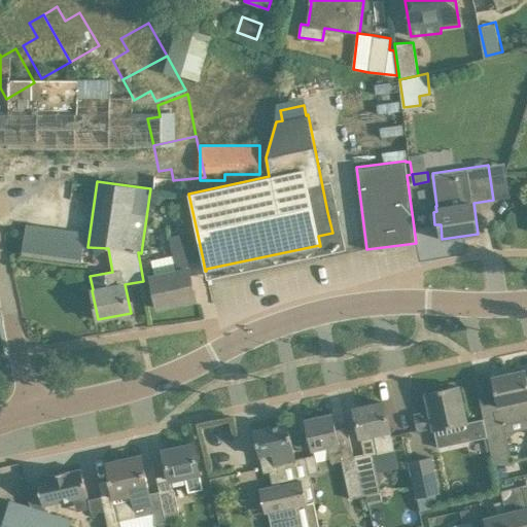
[(151,204),(166,204),(166,195),(151,194),(151,204)]
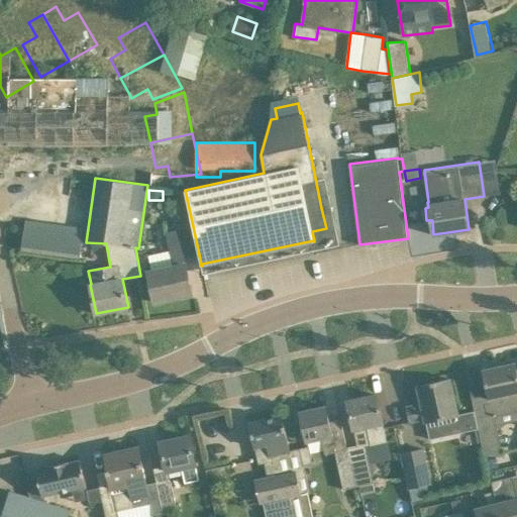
[(80,257),(83,237),(84,229),(25,221),(21,248),(80,257)]
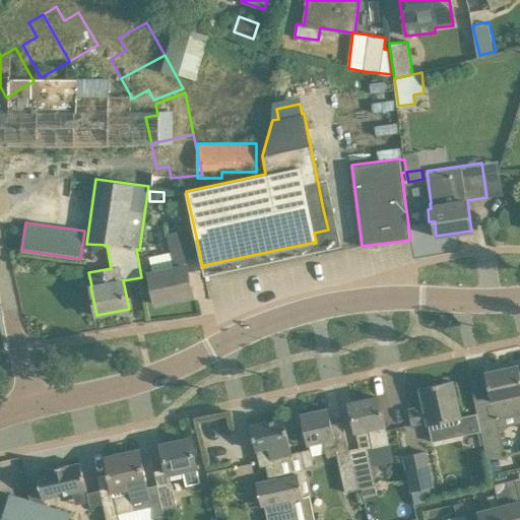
[(200,256),(194,228),(168,234),(171,251),(149,256),(152,269),(148,270),(155,304),(193,296),(187,265),(186,265),(184,259),(200,256)]
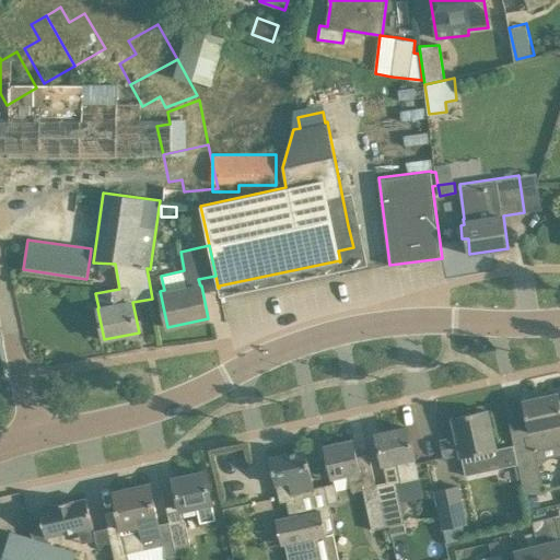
[(541,479),(535,451),(559,444),(559,398),(559,394),(523,401),(529,431),(512,435),(522,488),(544,489),(541,479)]
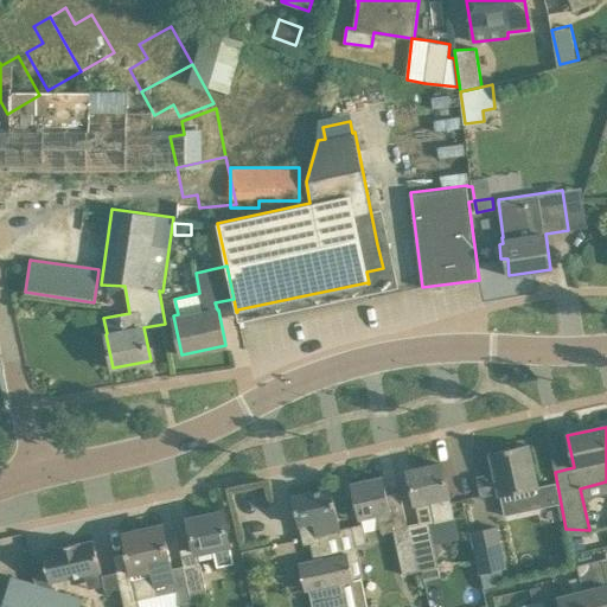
[(491,452),(496,471),(477,475),(481,496),(498,492),(498,496),(537,487),(528,443),(491,452)]
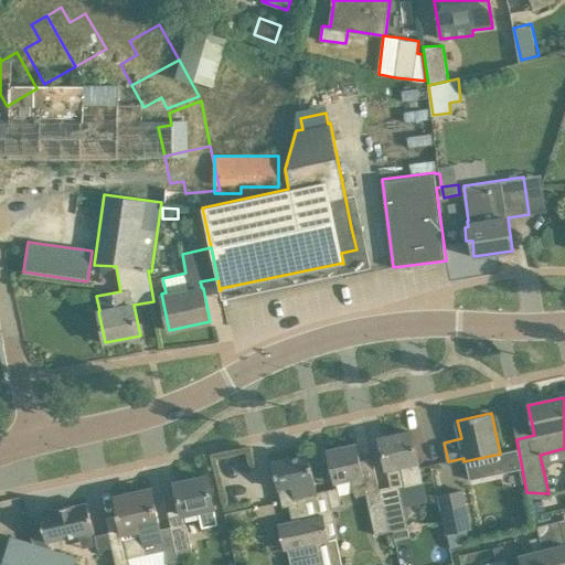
[(423,481),(417,452),(412,430),(380,438),(391,488),(423,481)]
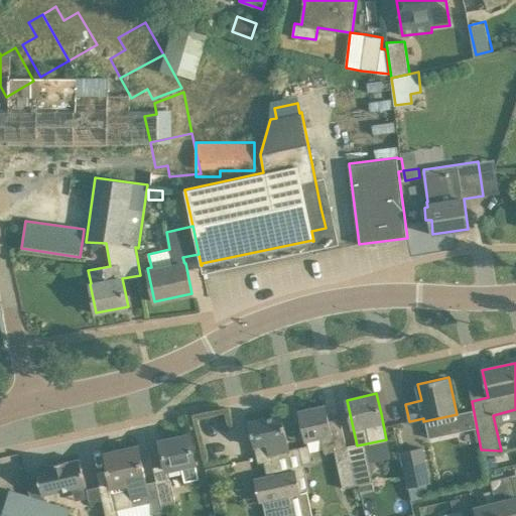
[(299,407),(306,441),(307,441),(321,438),(325,453),(335,450),(343,488),(356,485),(351,461),(348,449),(347,449),(341,422),(330,424),(326,405),(300,410),(299,407)]
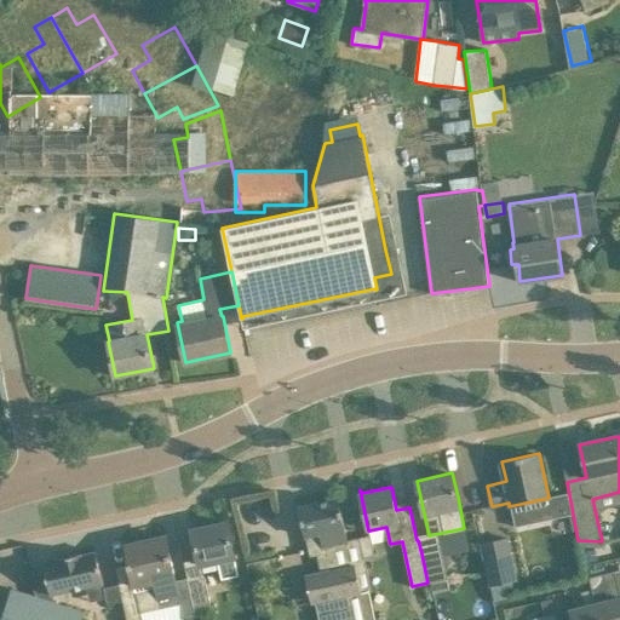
[(327,552),(329,568),(355,563),(362,592),(371,591),(363,556),(360,537),(348,539),(339,498),(299,506),(310,556),(327,552)]
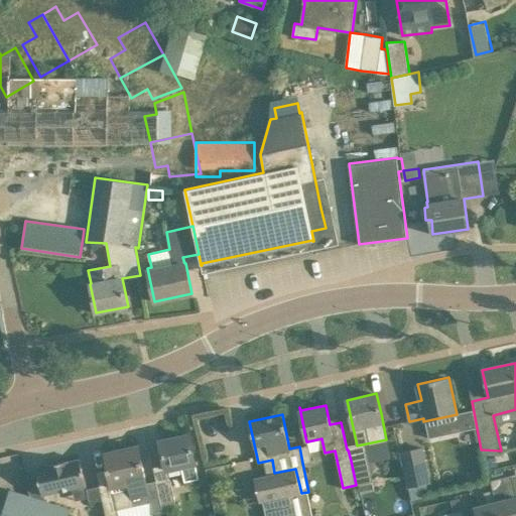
[(159,441),(164,464),(166,471),(182,468),(185,482),(200,478),(189,434),(159,441)]
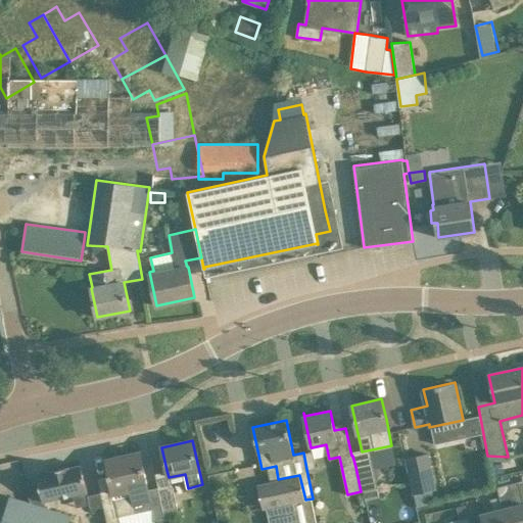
[(303,453),(306,469),(316,468),(313,453),(313,450),(312,450),(303,453)]
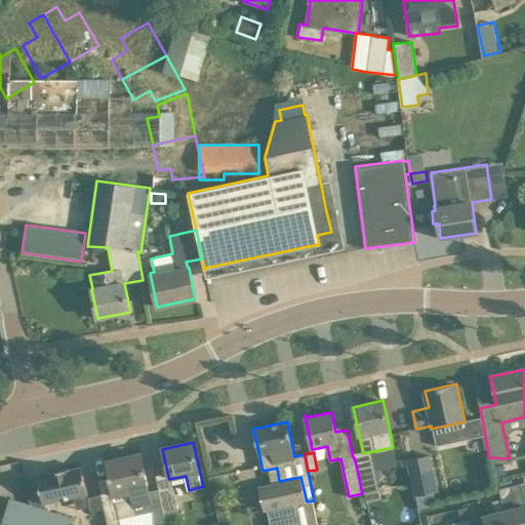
[(102,494),(101,494),(104,509),(105,509),(108,524),(120,524),(119,518),(121,518),(123,524),(137,521),(135,514),(137,514),(135,507),(152,502),(140,454),(107,461),(110,476),(97,479),(102,494)]
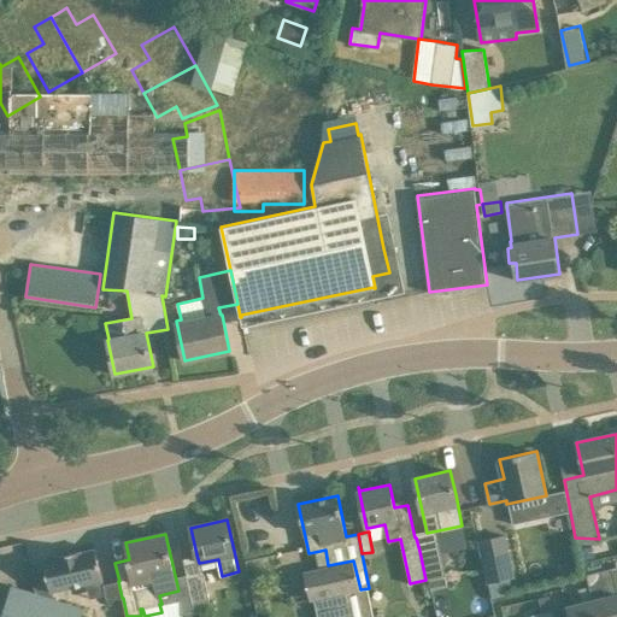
[(477,544),(488,586),(513,580),(503,538),(477,544)]
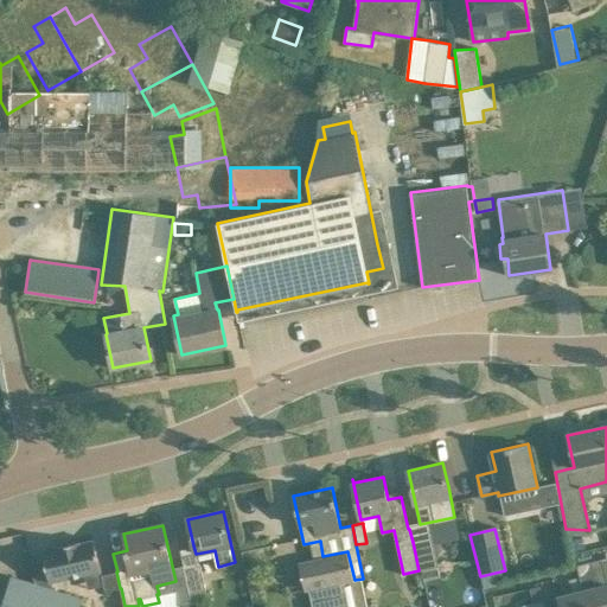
[(439,567),(433,537),(413,542),(419,570),(439,567)]
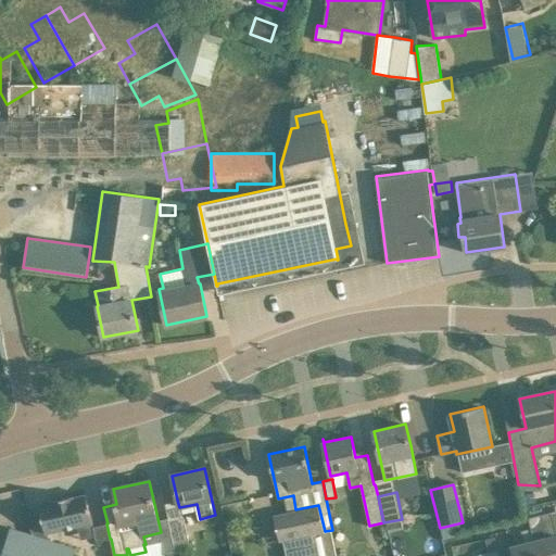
[(39,505),(46,533),(92,522),(87,495),(74,497),(73,496),(52,501),(52,503),(39,505)]
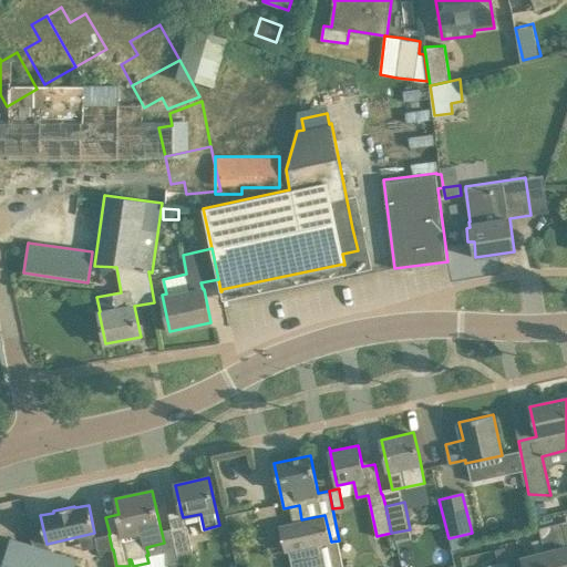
[(325,515),(301,519),(279,524),(286,553),(289,552),(292,566),(344,566),(339,540),(331,542),(325,515)]
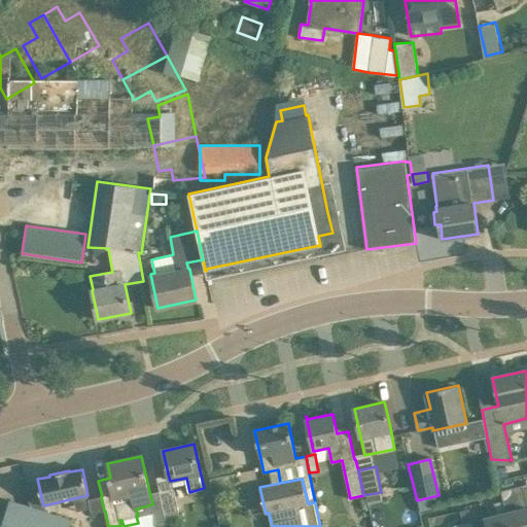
[(501,491),(503,499),(510,526),(526,526),(526,505),(522,486),(501,491)]
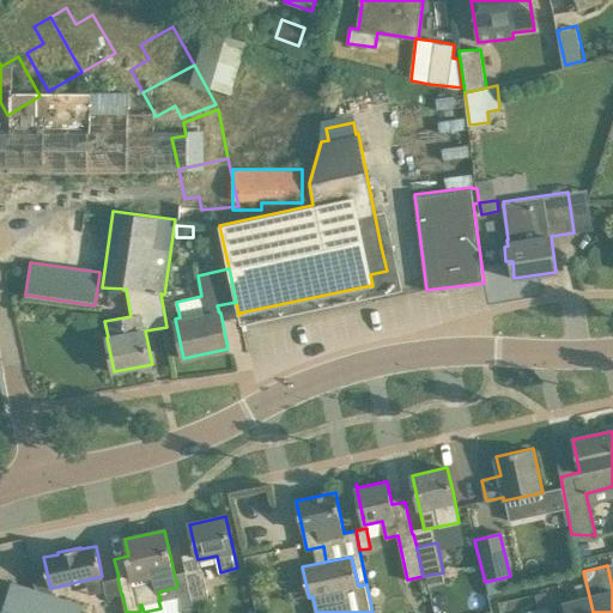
[(186,570),(192,599),(207,595),(201,568),(186,570)]
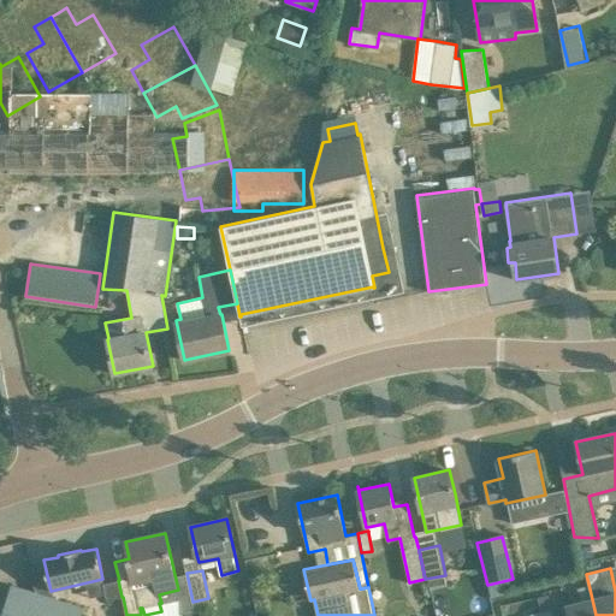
[(122,597),(118,580),(104,584),(107,600),(122,597)]
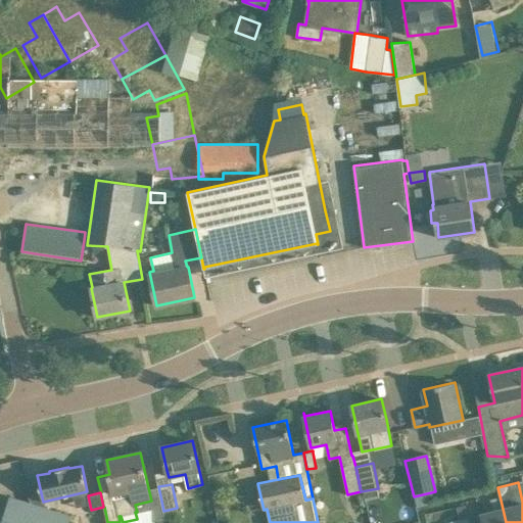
[(506,522),(500,495),(490,497),(493,510),(480,514),(482,522),(506,522)]
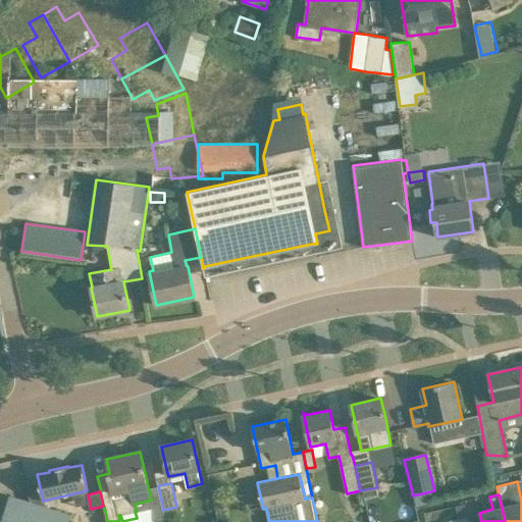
[(9,497),(1,521),(68,521),(71,516),(9,497)]
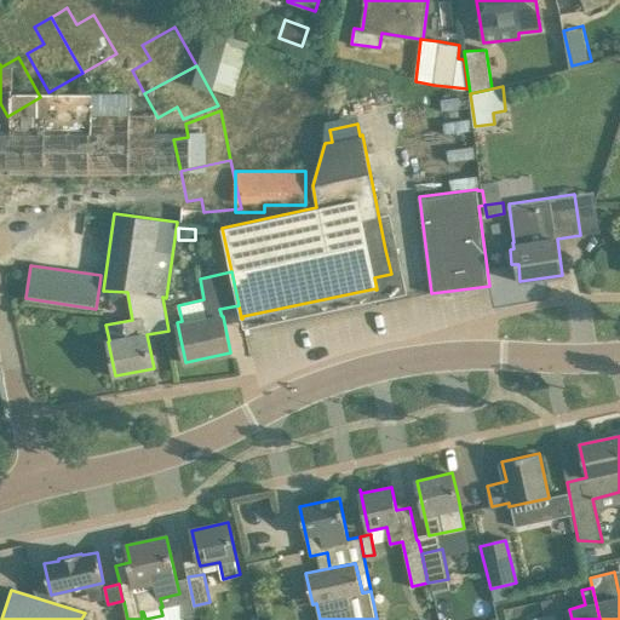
[(557,619),(552,598),(541,601),(545,615),(545,619),(557,619)]
